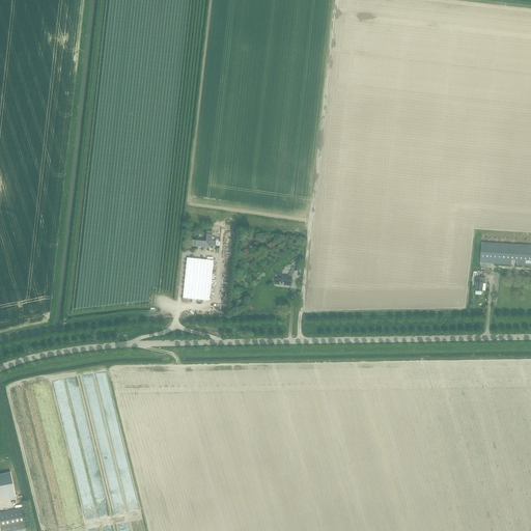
[(212,249),(213,231),(206,231),(205,242),(192,241),(192,247),(212,249)]
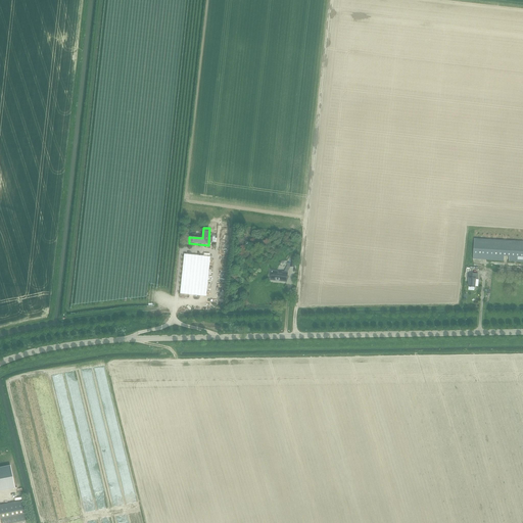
[(473,259),(504,260),(504,258),(505,258),(505,257),(505,256),(509,256),(509,257),(509,262),(522,262),(522,241),(474,238),(473,259)]
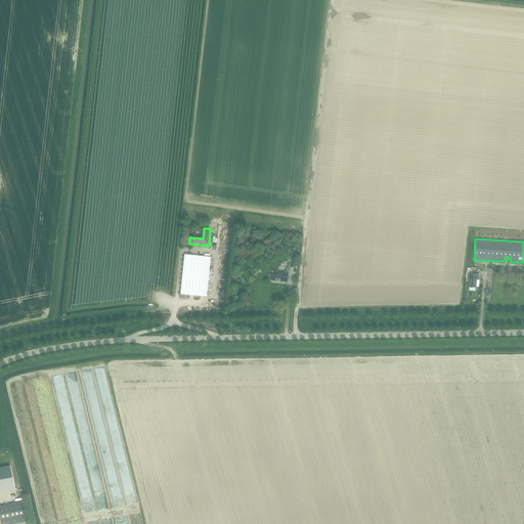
[(200,297),(207,297),(211,257),(184,255),(180,295),(200,297)]
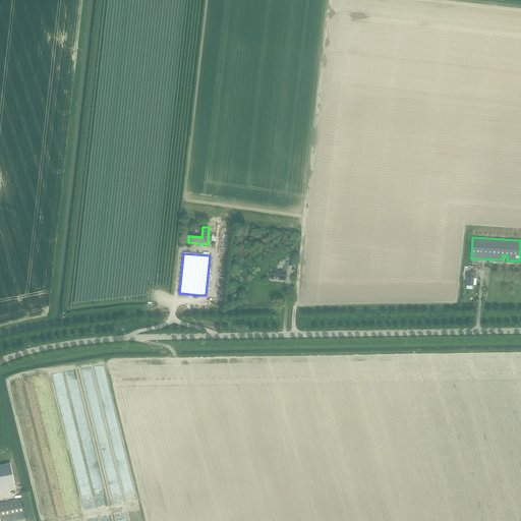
[(465,277),(467,278),(466,285),(473,286),(474,278),(476,278),(477,273),(470,273),(471,269),(465,268),(464,277),(465,277)]
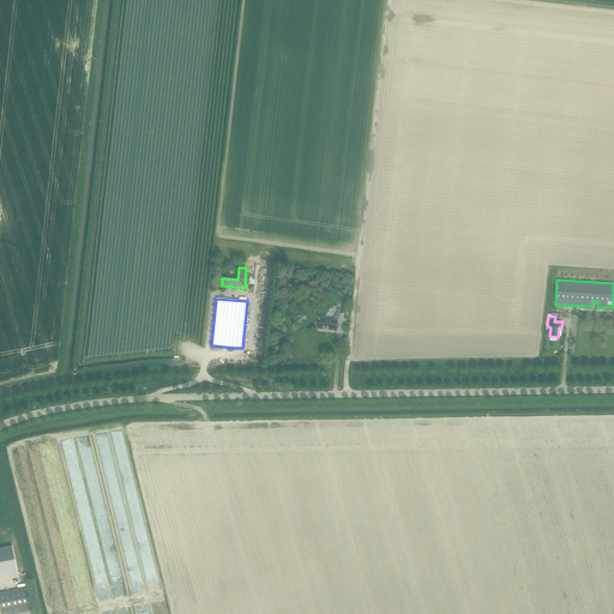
[(326,319),(319,318),(318,329),(337,331),(338,320),(331,319),(331,321),(326,320),(326,319)]
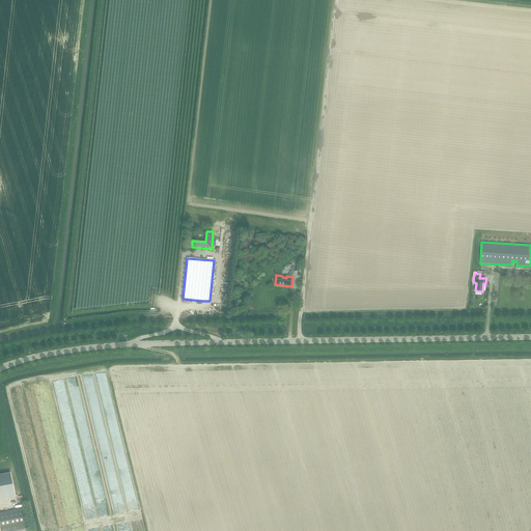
[(11,474),(0,476),(0,497),(15,495),(11,474)]
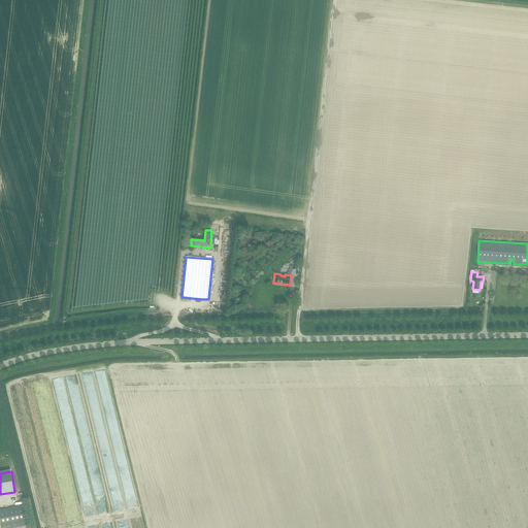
[(26,527),(22,505),(0,509),(0,523),(1,524),(1,527),(26,527)]
